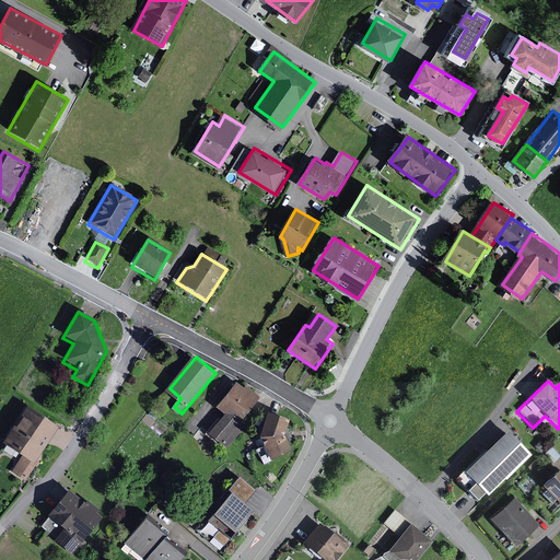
[(243,389),(235,383),(214,409),(223,416),(208,435),(225,448),(244,426),(241,422),(259,398),(245,387),(243,389)]
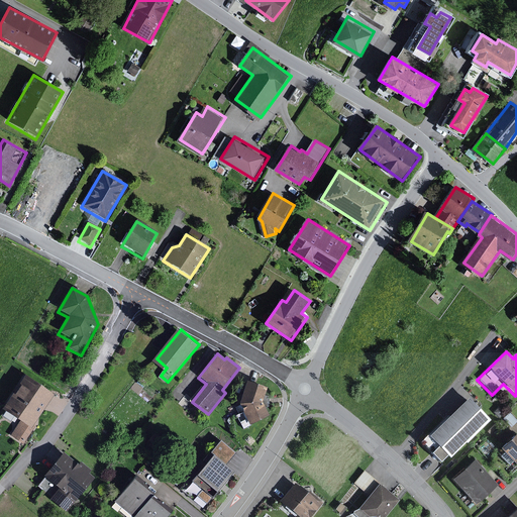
[(8,435),(22,444),(54,397),(41,389),(23,377),(1,411),(17,422),(8,435)]
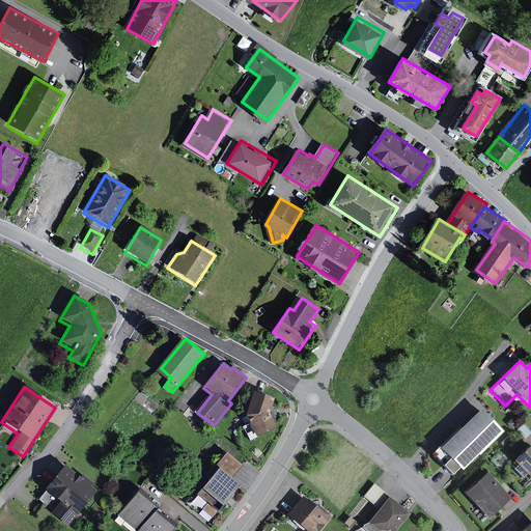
[(277,396),(255,390),(248,412),(259,434),(279,424),(273,411),(277,396)]
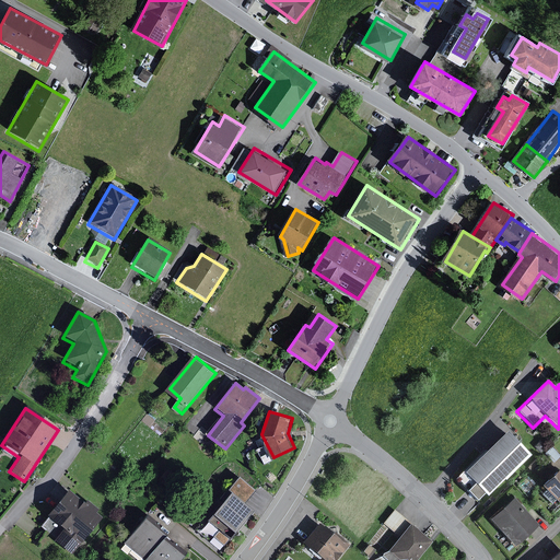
[(534,452),(512,429),(463,476),(485,498),(534,452)]
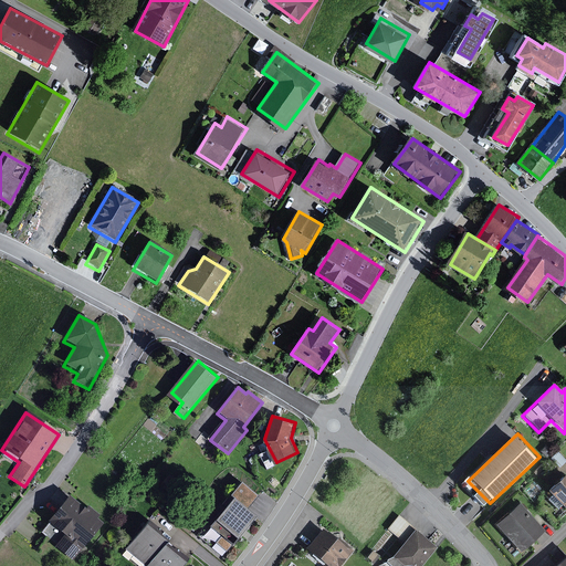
[(565,507),(565,475),(553,488),(558,493),(551,500),(562,512),(565,507)]
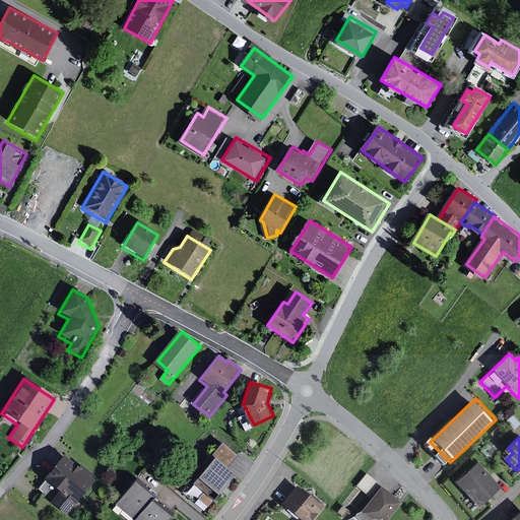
[(193,490),(213,507),(240,474),(230,467),(241,454),(224,441),(213,454),(218,458),(193,490)]
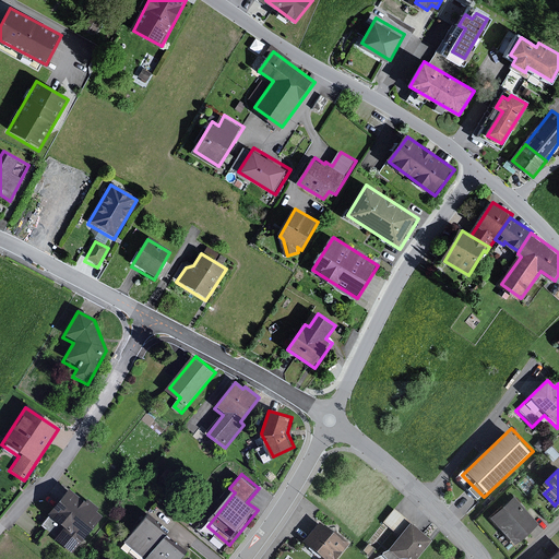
[(104,515),(69,488),(39,524),(74,551),(104,515)]
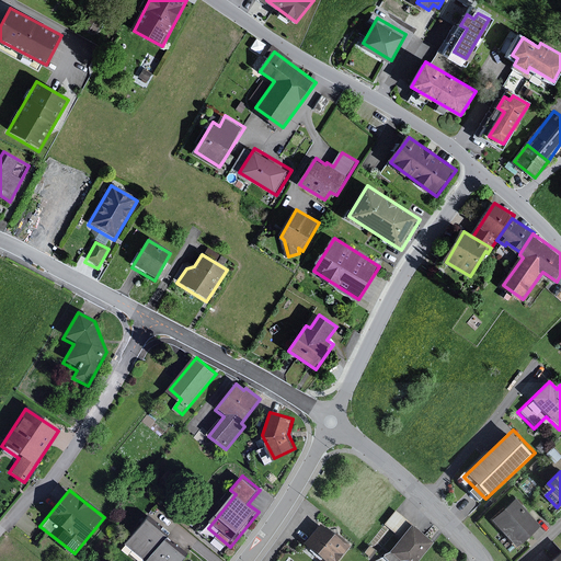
[(492,521),(516,548),(542,526),(518,497),(492,521)]
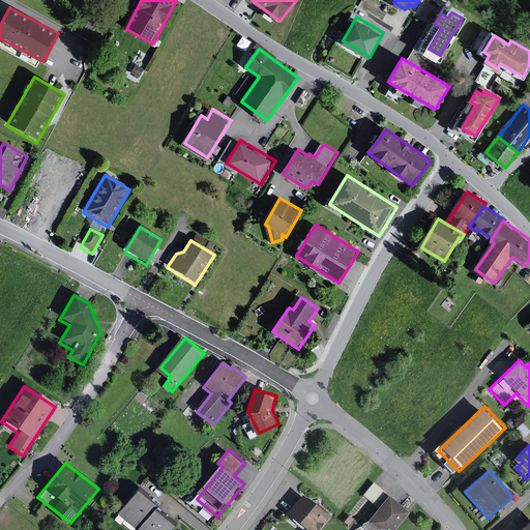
[(371,529),(396,529),(412,511),(377,482),(351,512),(371,529)]
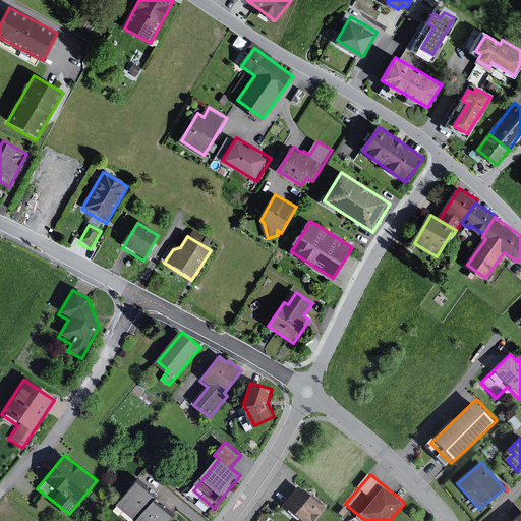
[(138,479),(119,503),(138,518),(153,500),(158,495),(138,479)]
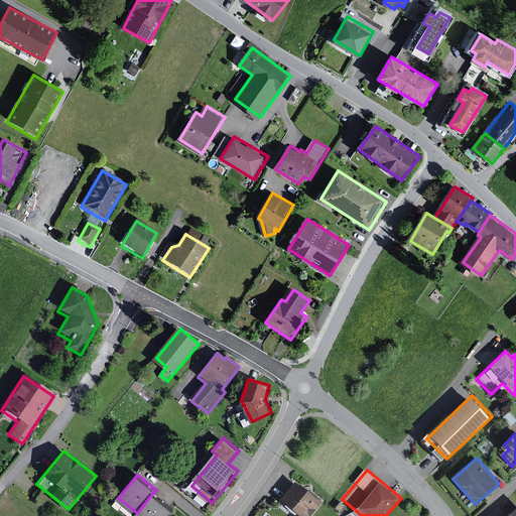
[(312,515),(324,503),(297,482),(283,499),(300,513),(297,515),(312,515)]
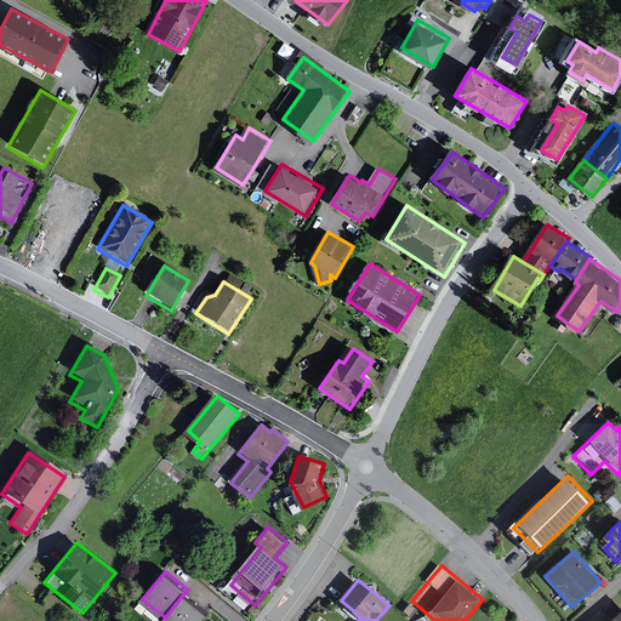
[(201,620),(206,615),(182,596),(165,617),(161,620),(201,620)]
